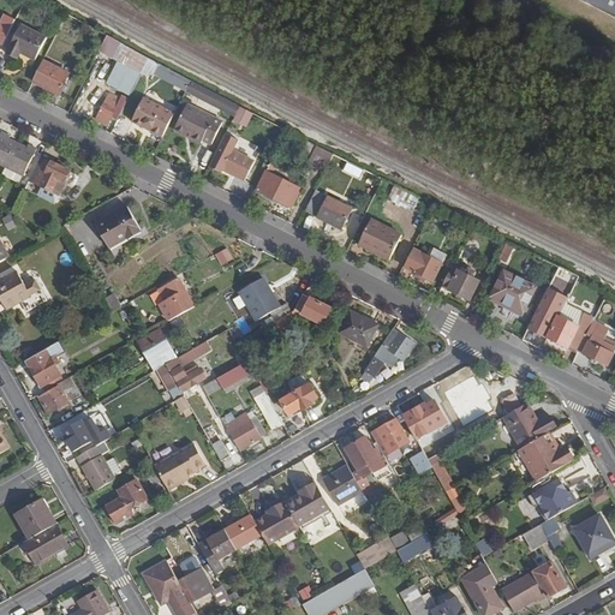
[(614,0),(586,0),(614,15),(614,0)]
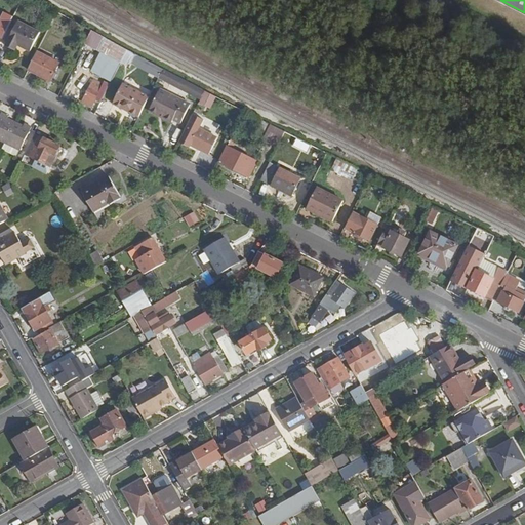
[(3,12),(7,13),(0,26),(7,30),(19,6),(8,1),(3,12)]
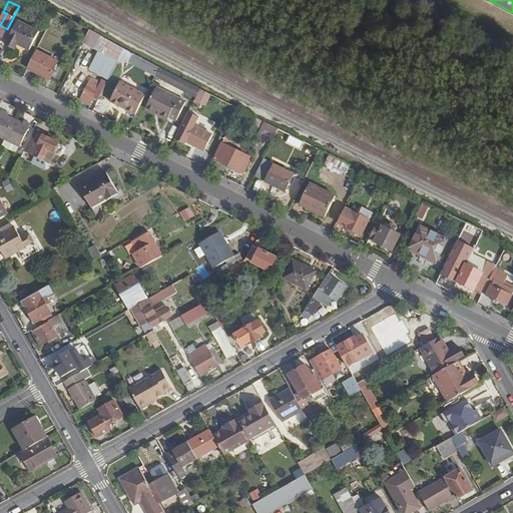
[(39,32),(18,21),(6,45),(7,45),(15,50),(17,45),(29,50),(39,32)]
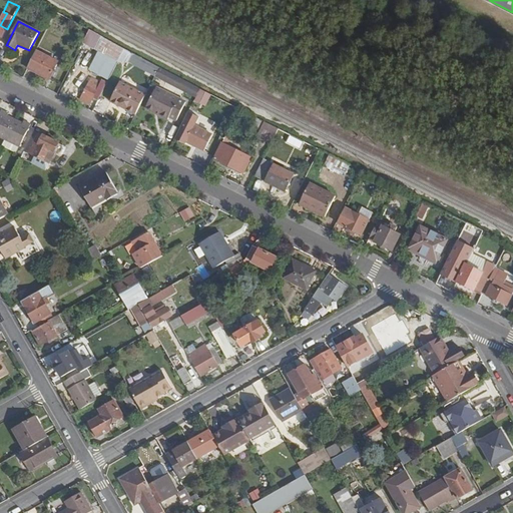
[(98,35),(89,30),(84,41),(92,46),(98,35)]
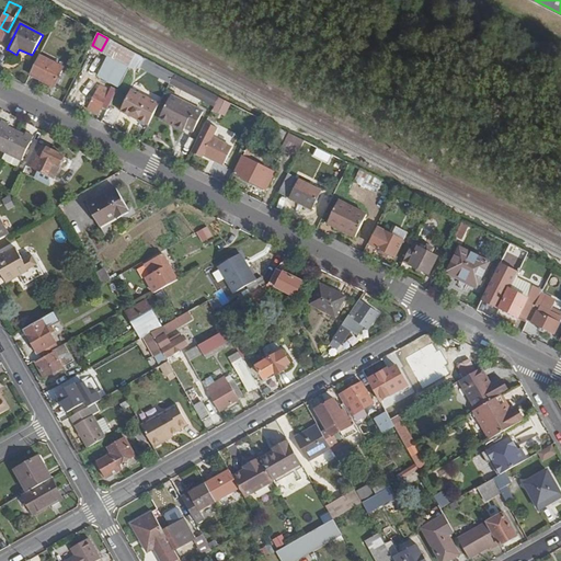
[(101,50),(130,66),(136,55),(107,38),(101,50)]
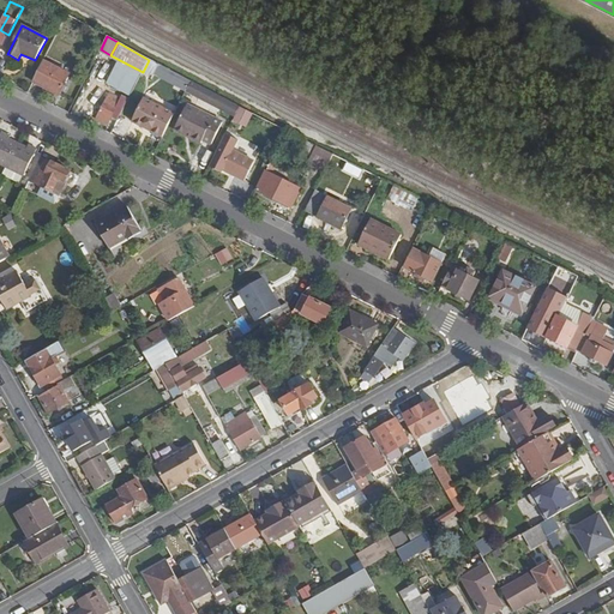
[(70,73),(43,60),(34,83),(59,96),(70,74),(70,73)]
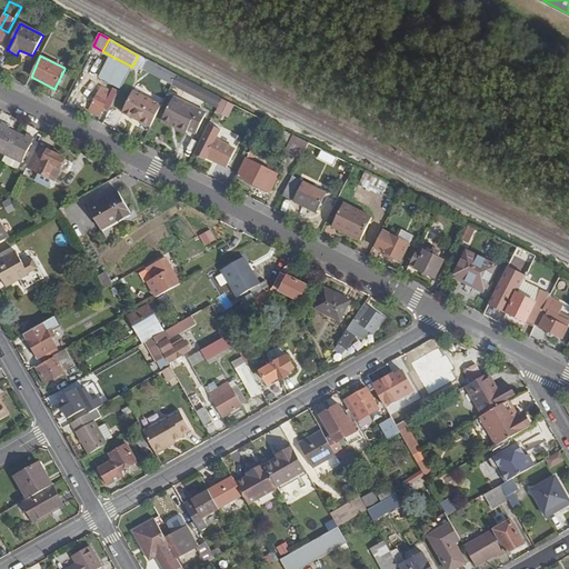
[(142,69),(147,60),(138,56),(132,67),(131,70),(140,75),(142,69)]
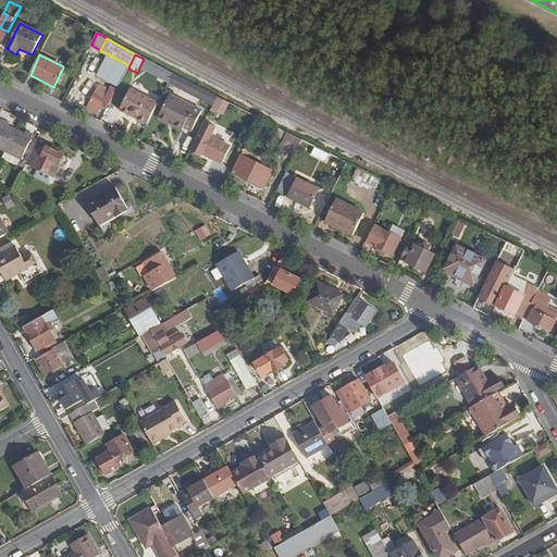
[(213,107),(219,97),(174,74),(170,83),(170,84),(213,107)]
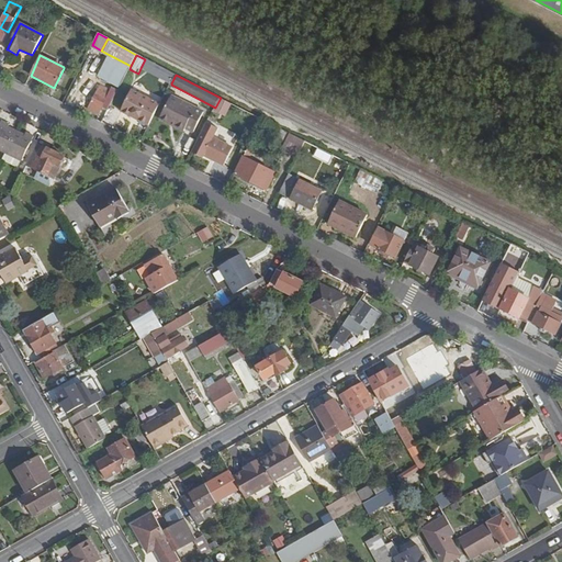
[(110,91),(100,87),(89,109),(99,114),(110,92),(110,91)]
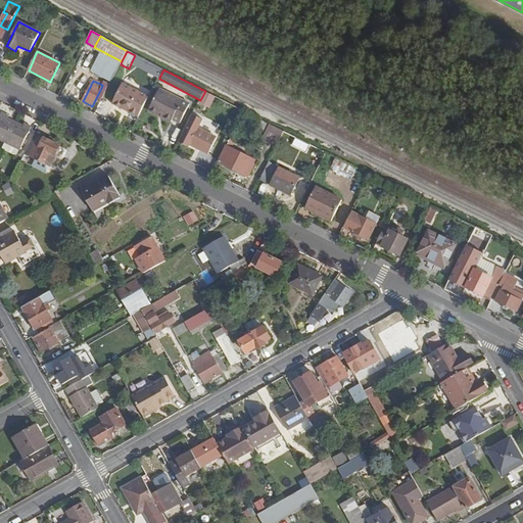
[(113,105),(139,119),(149,98),(124,85),(113,105)]
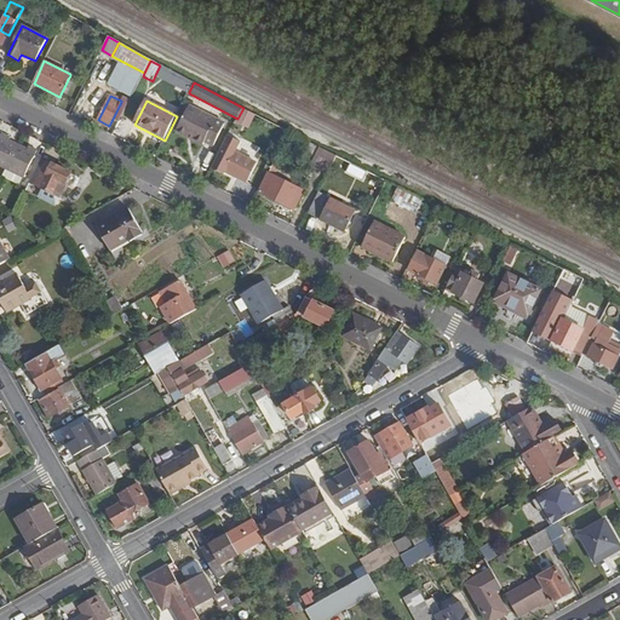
[(189,105),(178,128),(195,137),(193,141),(204,145),(205,142),(213,147),(225,124),(189,105)]
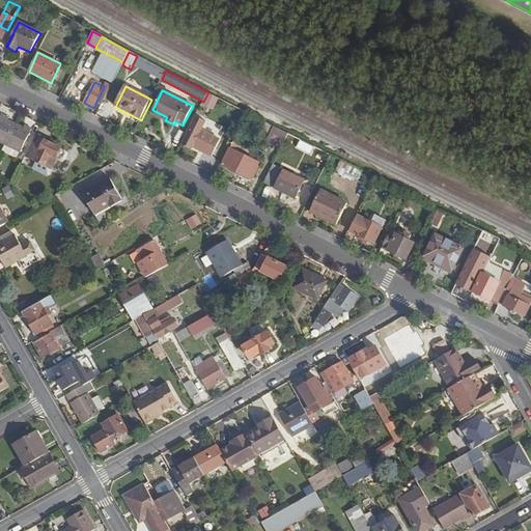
[(217,98),(208,92),(203,102),(202,104),(212,108),(217,98)]
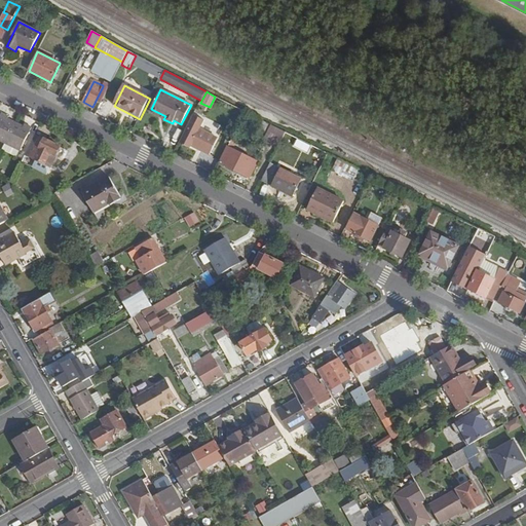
[(149,112),(150,112),(163,119),(165,116),(151,109),(149,112)]
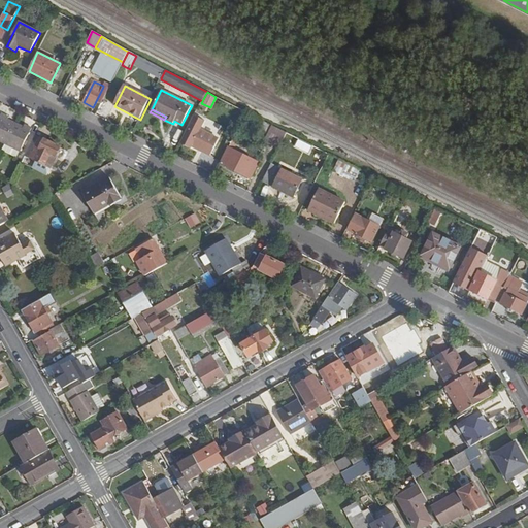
[(2,112),(0,117),(0,141),(5,144),(20,152),(21,152),(32,128),(25,124),(25,126),(17,122),(8,119),(9,117),(3,112),(2,112)]
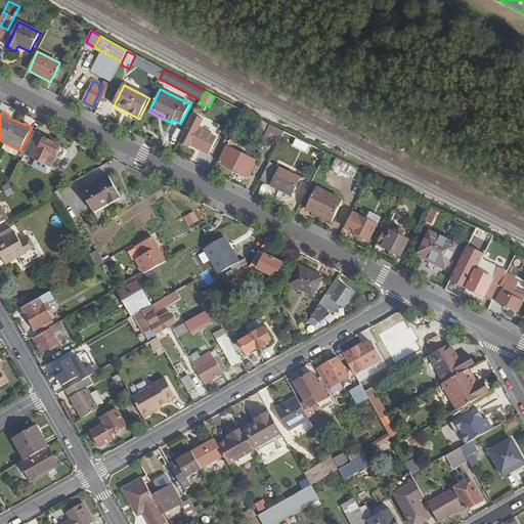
[(202,120),(193,116),(180,142),(188,146),(189,145),(210,155),(218,138),(199,128),(202,121),(202,120)]
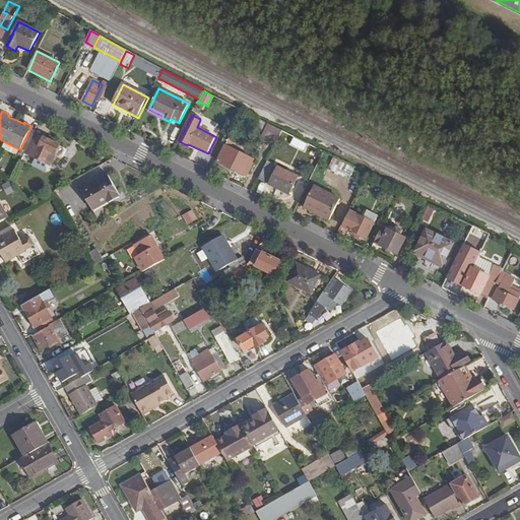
[(269,124),(259,119),(255,126),(257,127),(265,131),(269,124)]
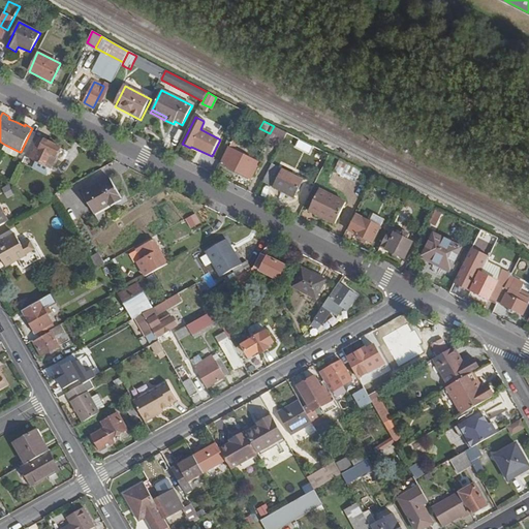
[(270,133),(266,141),(281,149),(288,133),(274,126),(270,133)]
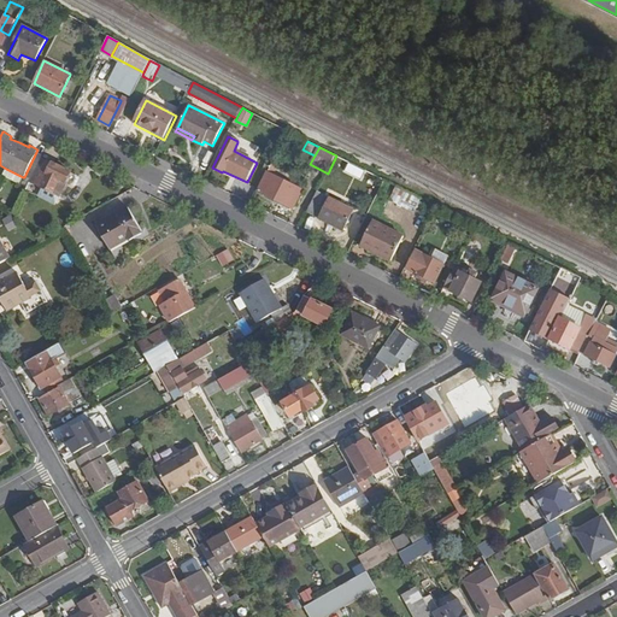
[(43,160),(33,182),(45,187),(60,195),(62,195),(66,183),(71,186),(76,175),(52,163),(52,164),(43,160)]
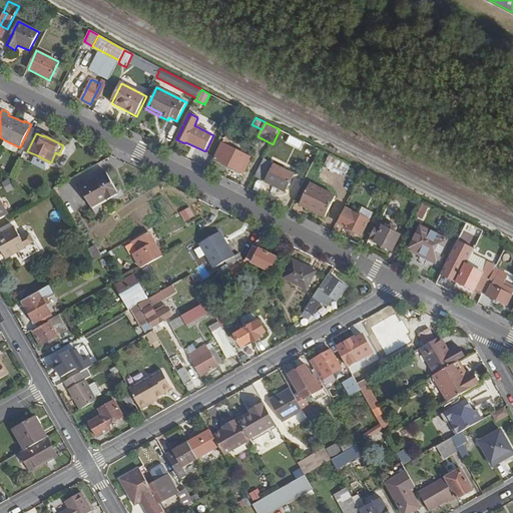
[(232,137),(226,133),(222,143),(223,143),(224,144),(228,146),(232,137)]
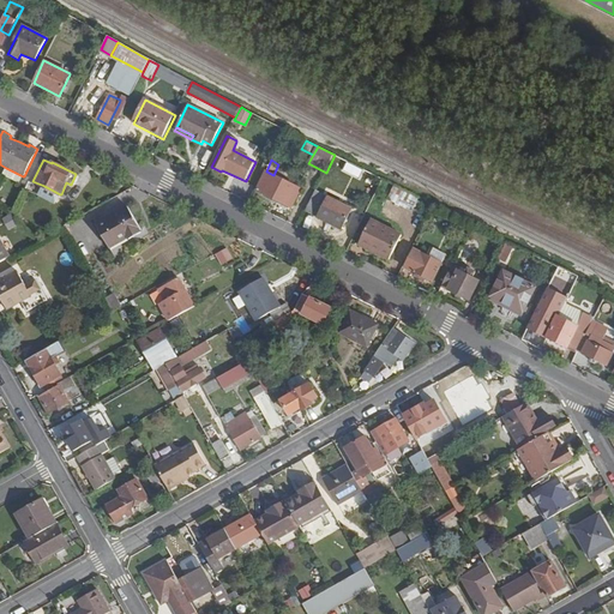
[(6,168),(2,174),(19,184),(23,176),(6,168)]
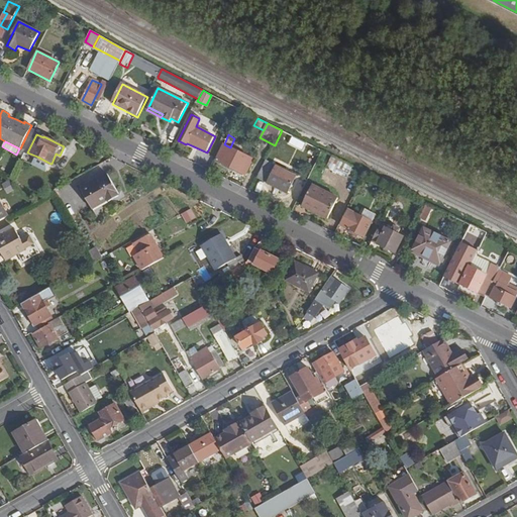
[(226,145),(225,144),(217,160),(245,175),(253,160),(230,147),(226,145)]
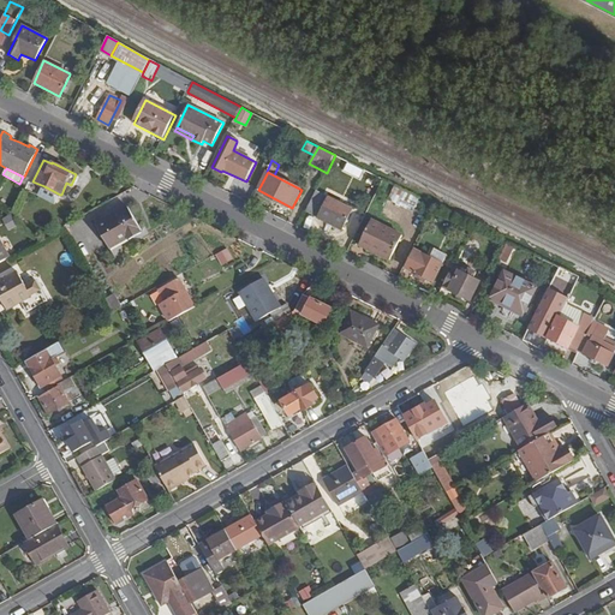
[(60,195),(45,186),(40,196),(55,204),(60,195)]
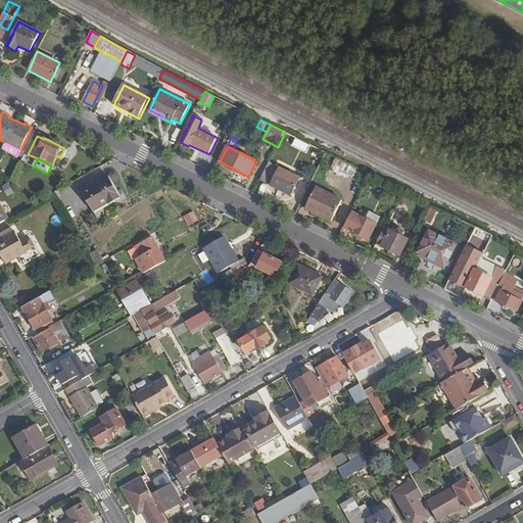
[(330,170),(332,171),(346,178),(352,167),(336,158),(330,170)]
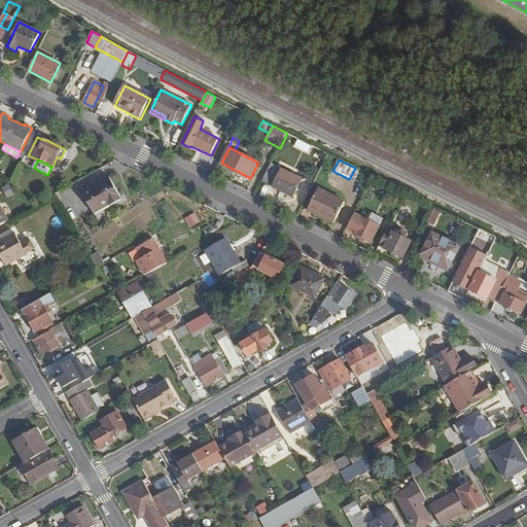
[(304,179),(272,164),(262,181),(294,198),(303,180),(304,179)]
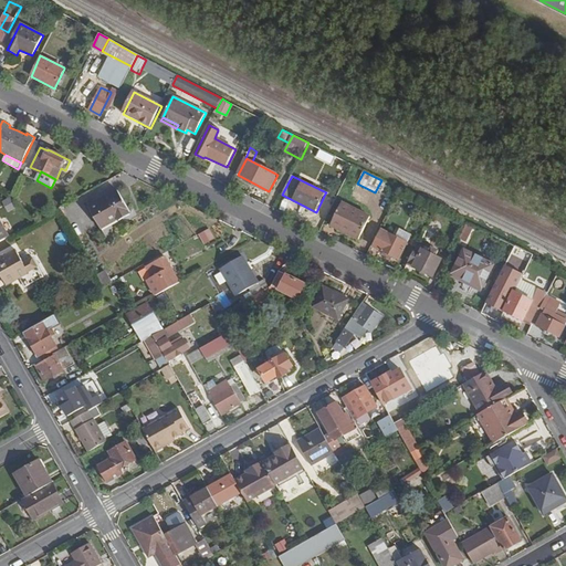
[(117,191),(91,207),(90,207),(106,236),(134,220),(117,191)]
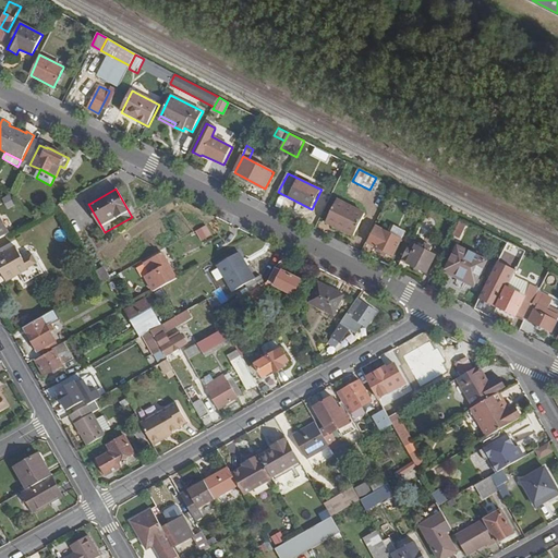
[(13,193),(3,198),(9,208),(22,202),(13,193)]
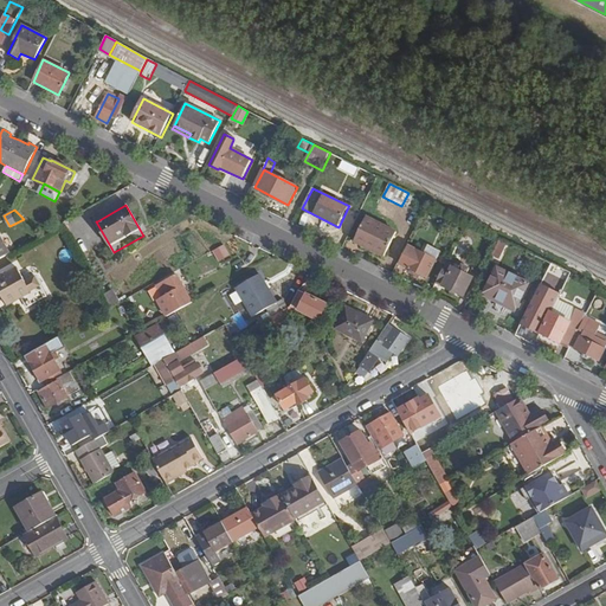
[(397,232),(367,218),(354,242),(355,243),(385,257),(397,232)]
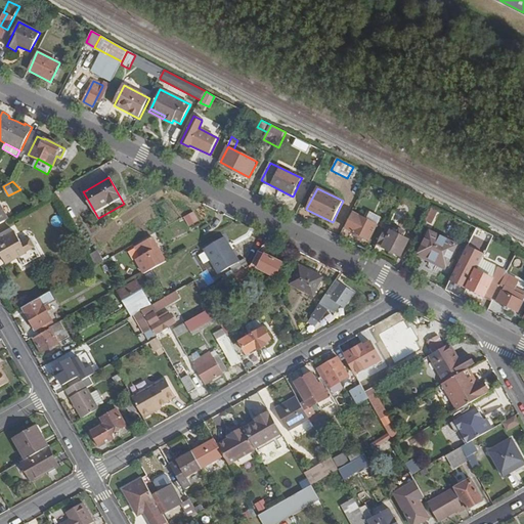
[(70,200),(61,205),(67,214),(75,209),(70,200)]
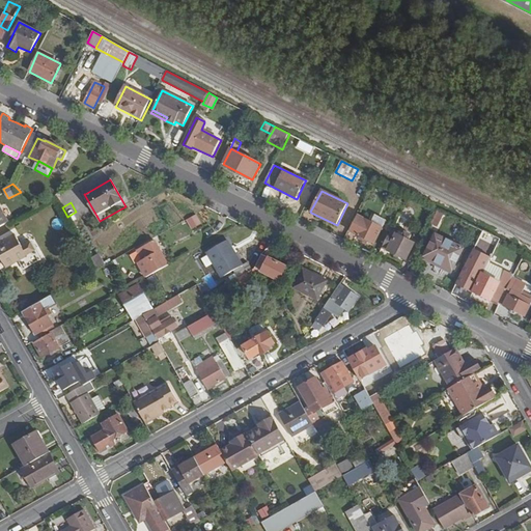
[(0,227),(8,222),(0,206),(0,227)]
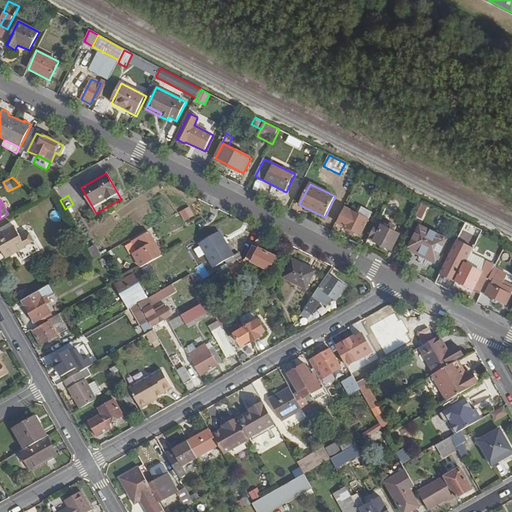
[(422,217),(426,204),(421,202),(417,215),(422,217)]
